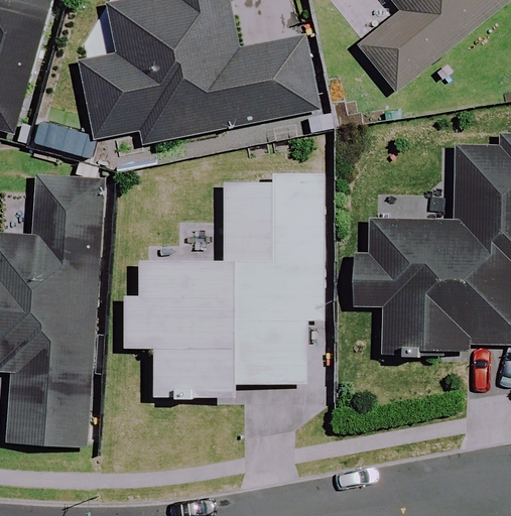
[(0,135),(12,139),(49,0),(0,0),(0,135)]
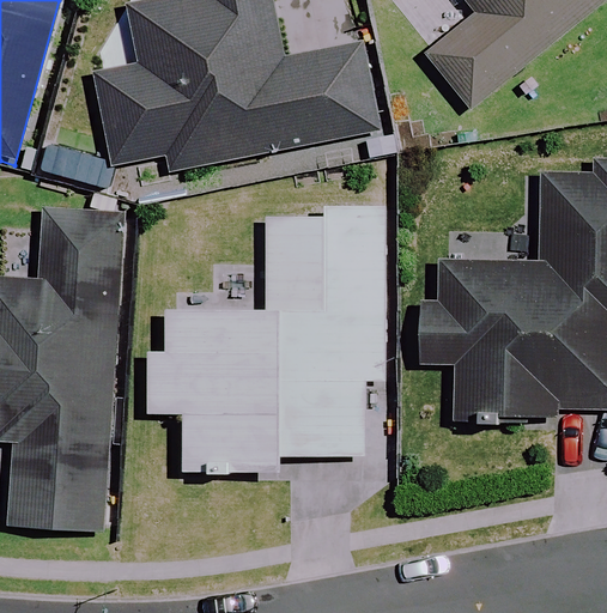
[(279,64),(266,0),(180,0),(129,10),(140,70),(97,78),(114,168),(162,158),(164,173),(372,133),(357,48),(279,64)]
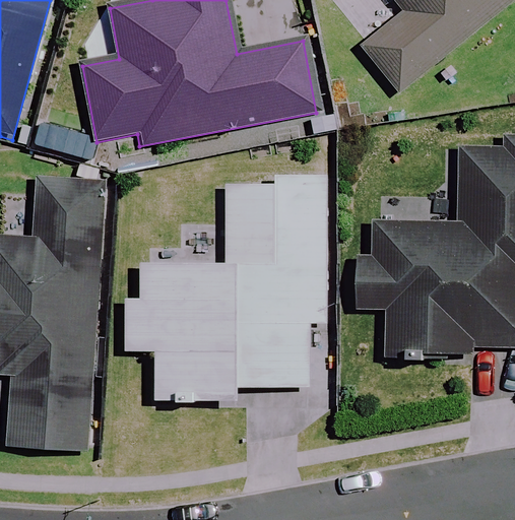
[(391,0),(403,14),(360,49),(396,93),(513,0),(391,0)]
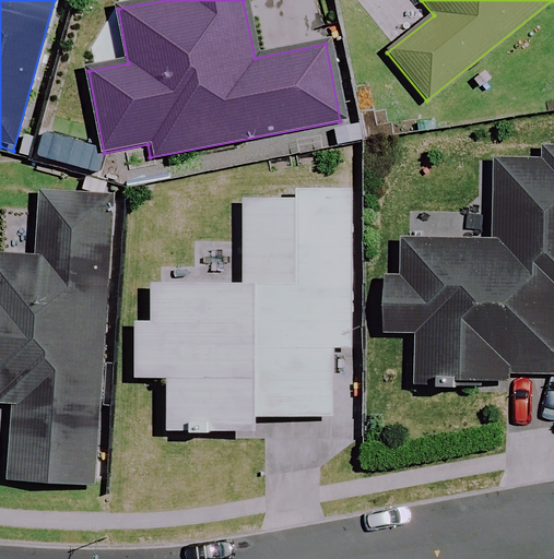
[(553,156),(494,155),(493,244),(403,241),(402,282),(381,281),(380,334),(414,334),(413,385),(454,387),(455,376),(553,377),(553,156)]
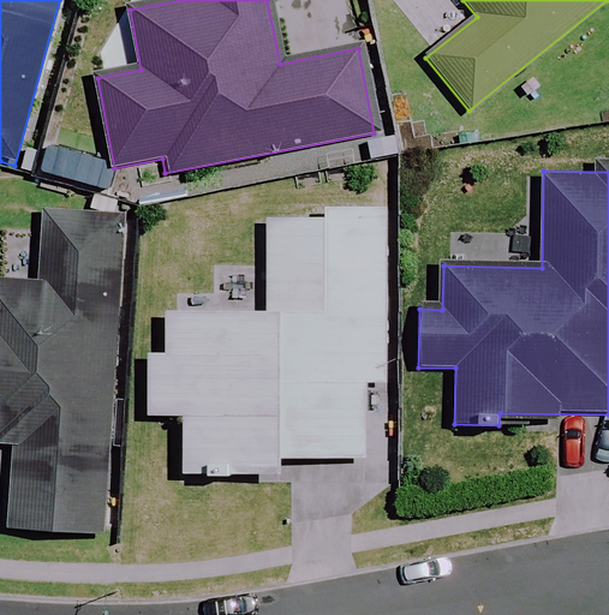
[(121,212),(46,206),(40,286),(0,282),(0,435),(15,436),(9,527),(99,533),(121,212)]
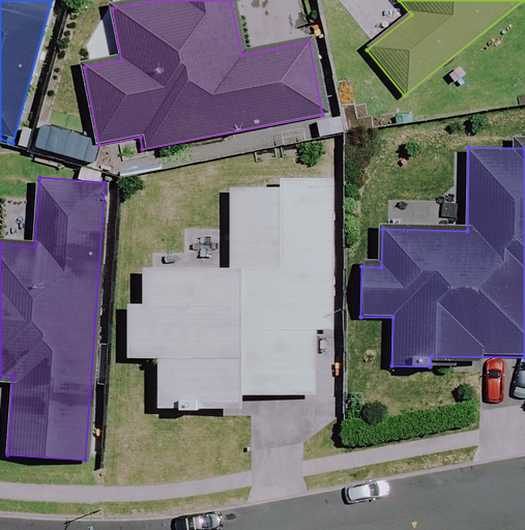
[(328,330),(330,181),(276,181),(276,190),(229,189),(228,271),(143,270),(143,305),(127,305),(127,359),(158,360),(157,410),(241,411),(241,395),(312,396),(313,330),(328,330)]
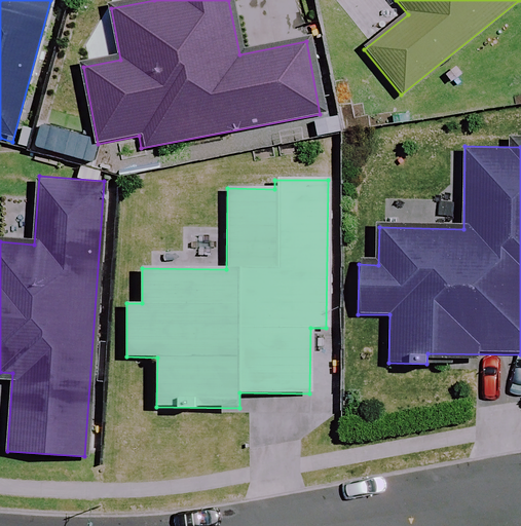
All buildings are outlined.
